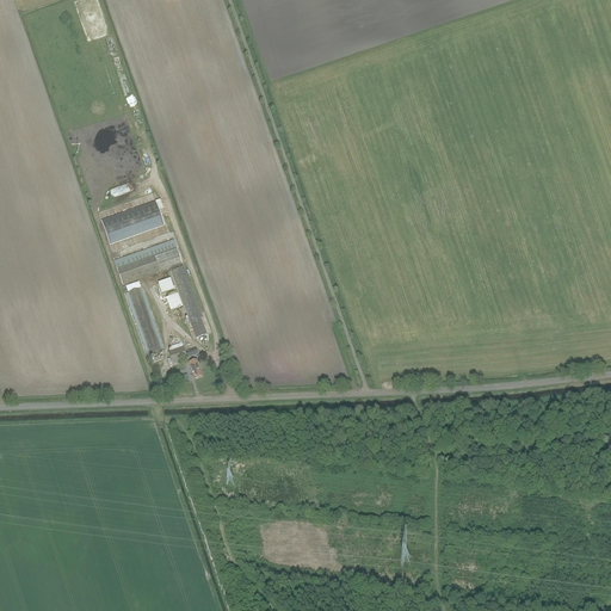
[(115,196),(134,190),(131,183),(112,189),(115,196)]
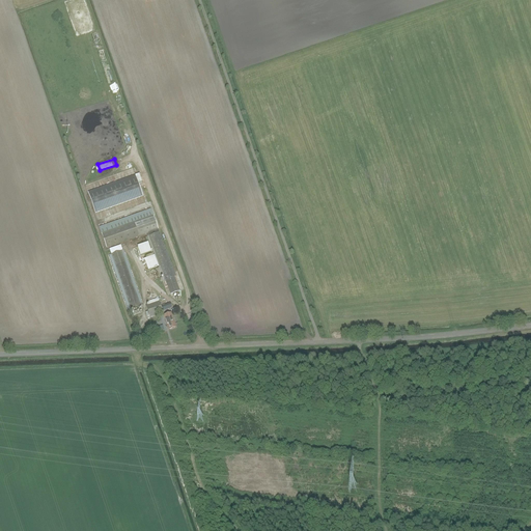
[(108,185),(88,192),(95,213),(115,206),(143,196),(138,183),(135,175),(108,185)]
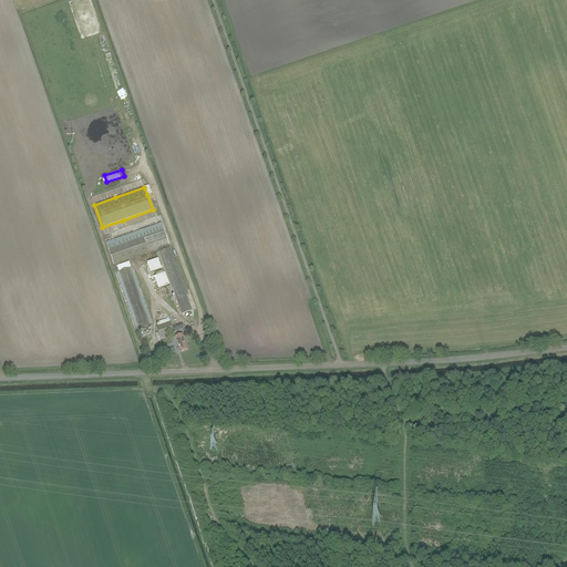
[(109,249),(107,249),(113,265),(148,253),(157,249),(169,246),(169,245),(164,229),(143,237),(109,249)]
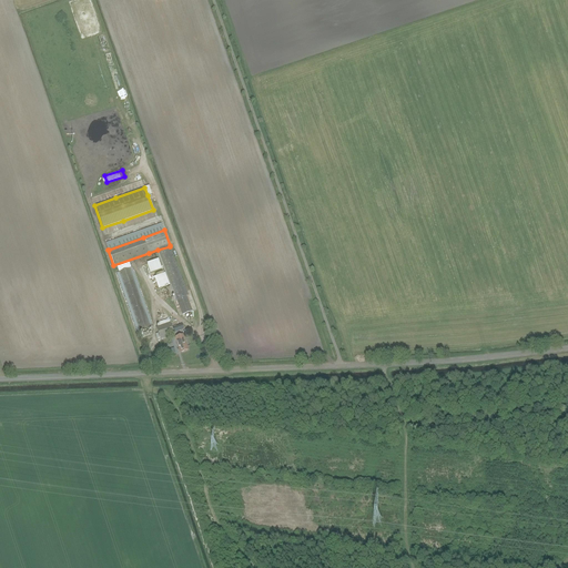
[(174,300),(188,295),(170,249),(158,253),(174,300)]
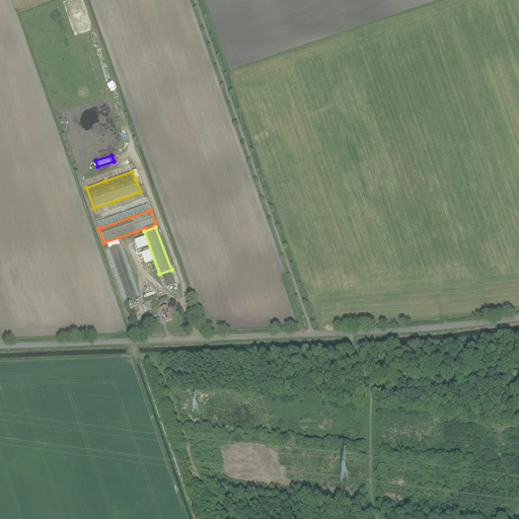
[(119,245),(107,248),(112,260),(127,303),(138,299),(119,245)]
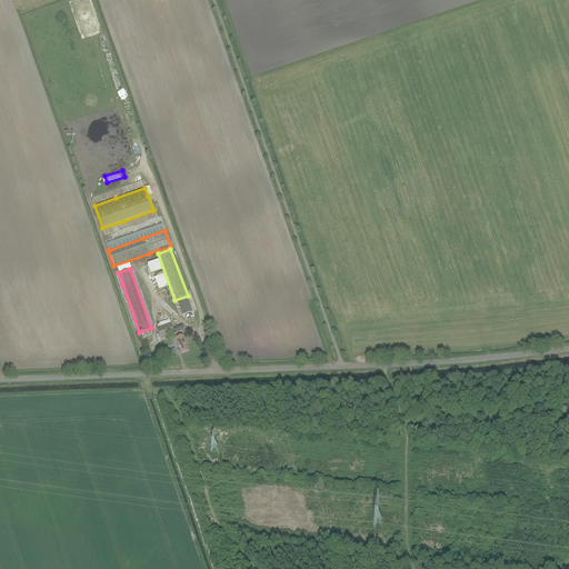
[(183,316),(192,312),(187,298),(178,301),(183,316)]
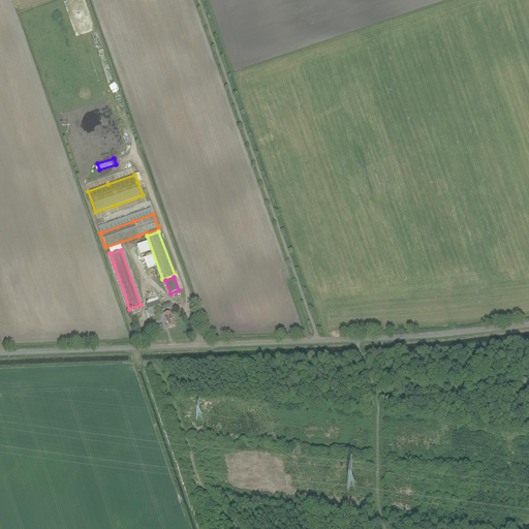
[(160,306),(158,301),(146,305),(150,316),(162,311),(172,307),(169,302),(160,306)]
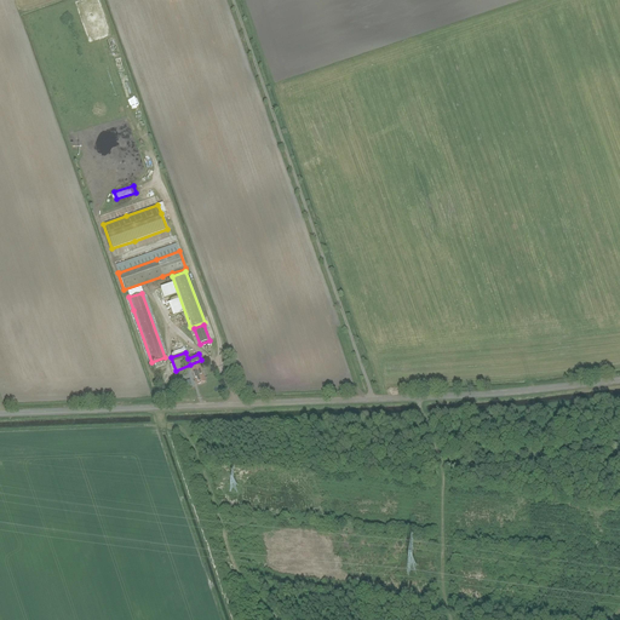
[(205,383),(200,366),(191,368),(197,385),(205,383)]
